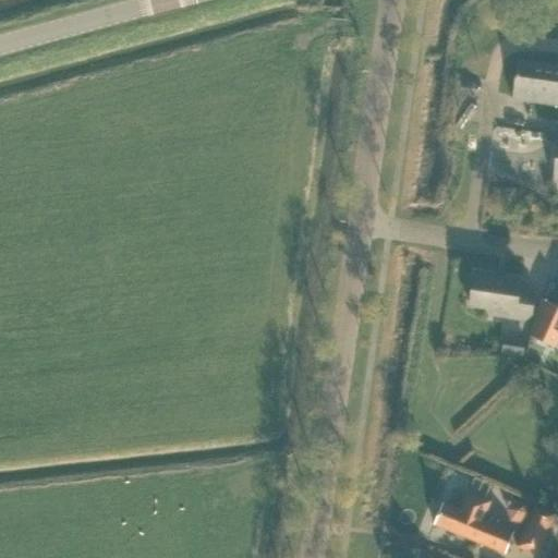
[(557,65),(518,60),(512,99),(557,106),(557,65)]
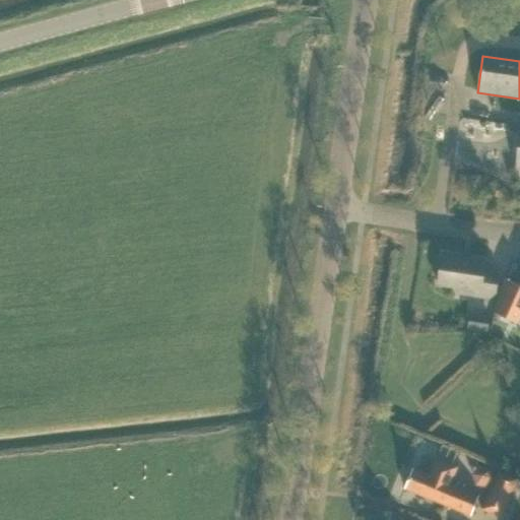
[(443,254),(438,284),(475,290),(474,297),(495,301),(499,274),(484,271),(486,261),(443,254)]
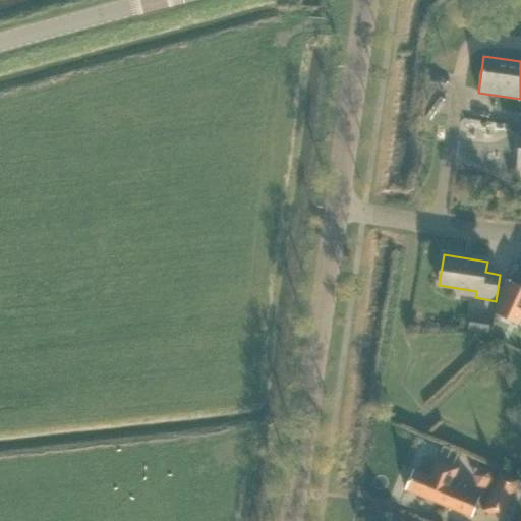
[(520,291),(517,299),(507,295),(497,316),(508,323),(516,306),(520,308),(520,291)]
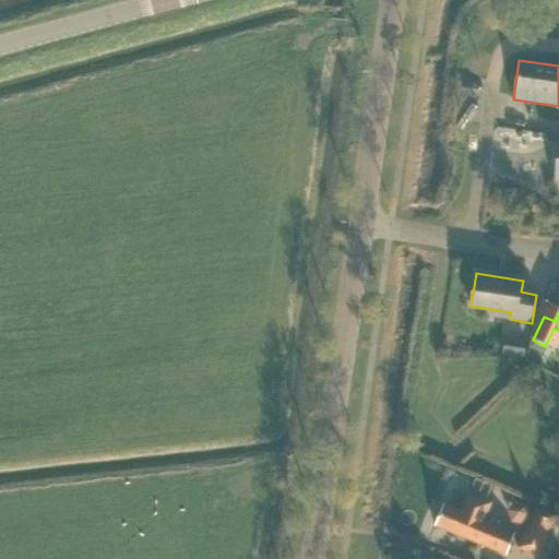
[(524,357),(526,341),(504,337),(502,354),(524,357)]
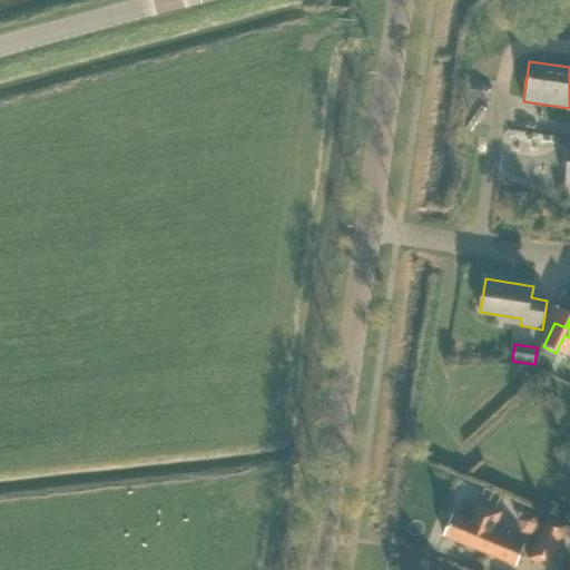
[(526,543),(494,530),(501,513),(478,503),(471,520),(453,513),(443,536),(516,566),(526,543)]
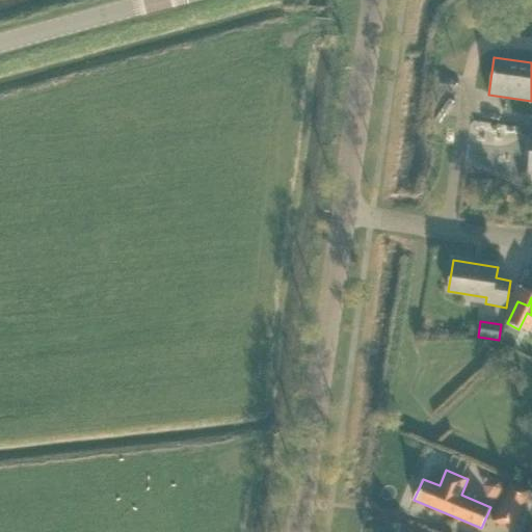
[(487,497),(499,499),(505,489),(502,479),(489,477),(483,485),(487,497)]
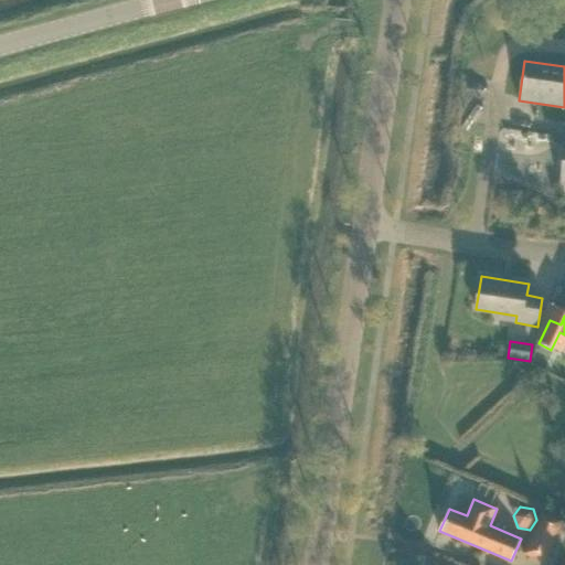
[(524,553),(545,562),(563,522),(542,513),(524,553)]
